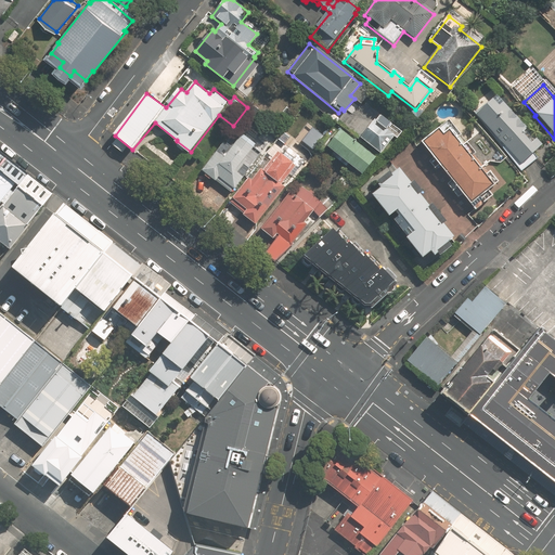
[(494,100),(477,115),(504,145),(502,147),(523,170),(536,158),(532,154),(542,145),(504,103),(500,106),(494,100)]
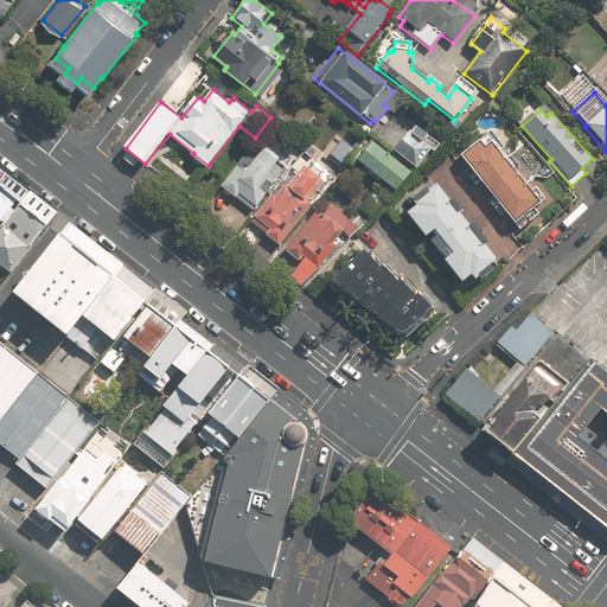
[(411,132),(395,151),(417,168),(433,148),(411,132)]
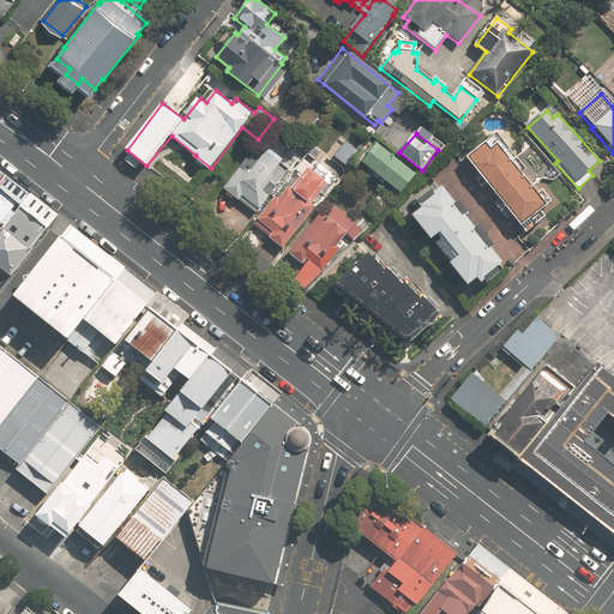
[(485,144),(467,158),(525,232),(543,217),(540,212),(552,203),(542,191),(536,196),(498,146),(492,151),(485,144)]
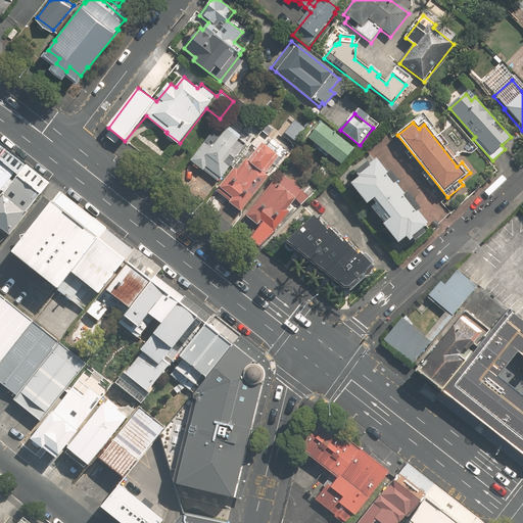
[(353,150),(321,124),(307,140),(340,167),(353,150)]
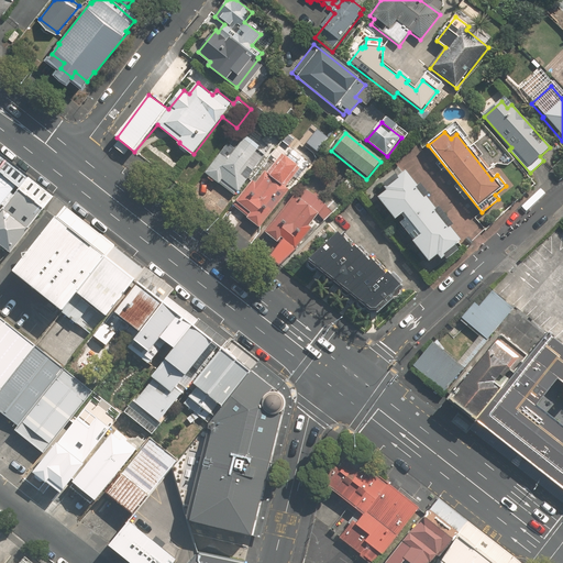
[(227,145),(206,174),(233,195),(236,191),(238,192),(252,173),(251,173),(264,156),(238,135),(229,147),(227,145)]
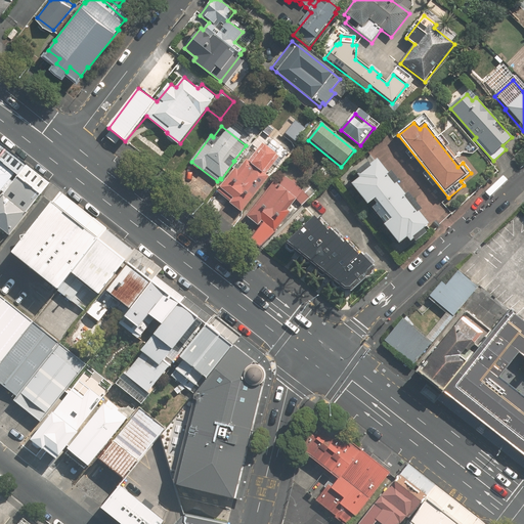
[(262,144),(250,161),(247,159),(238,170),(235,169),(218,192),(230,203),(229,205),(239,214),(269,176),(266,173),(278,157),(262,144)]
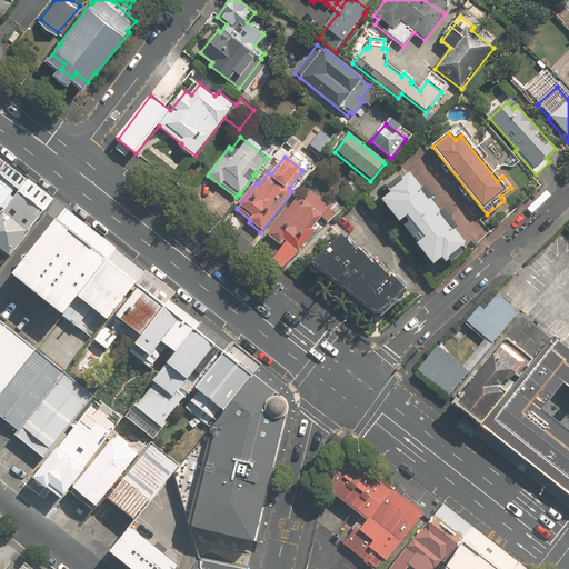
[(0,265),(1,265),(5,268),(48,212),(0,175),(0,265)]
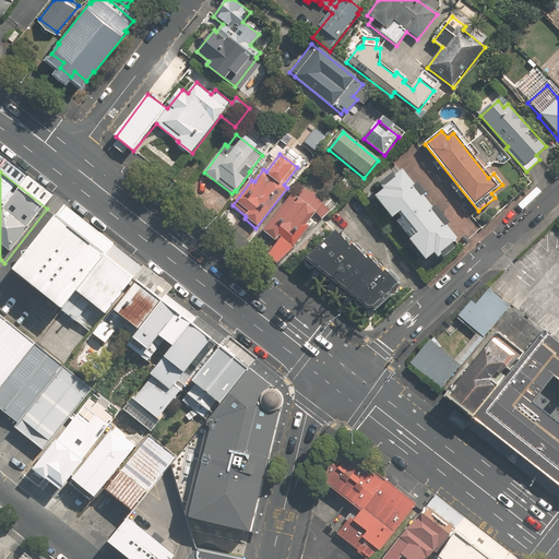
[(453,240),(401,175),(383,188),(387,192),(378,200),(392,218),(399,213),(402,217),(395,222),(425,258),(433,251),(436,254),(453,240)]
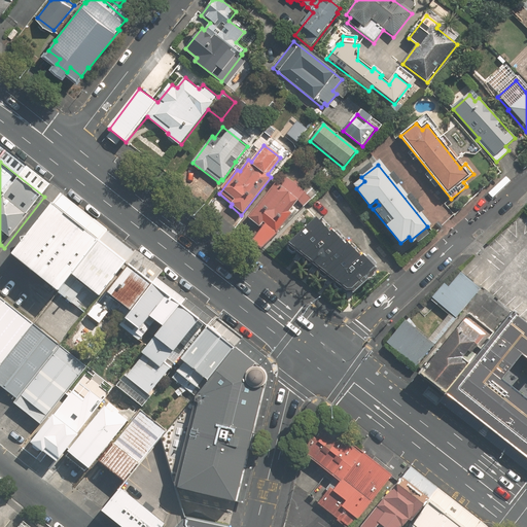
[(305,190),(286,176),(280,184),(277,181),(249,216),(260,225),(262,226),(252,241),(261,248),(295,215),(290,211),(297,201),(305,206),(312,198),(305,191),(305,190)]
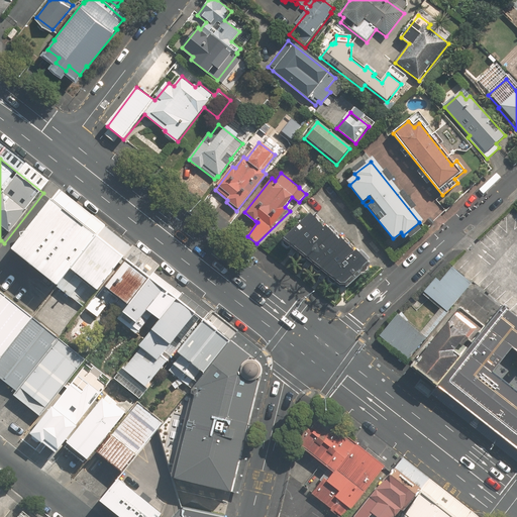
[(12,248),(58,285),(97,235),(52,199),(12,248)]
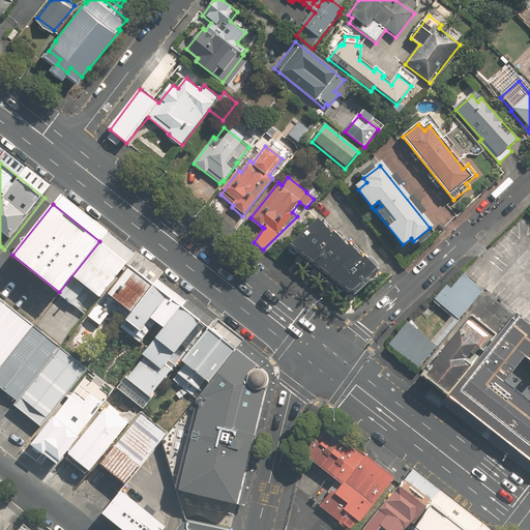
[(332,233),(320,219),(291,246),(353,295),(380,270),(367,257),(365,259),(351,244),(349,246),(334,232),(332,233)]
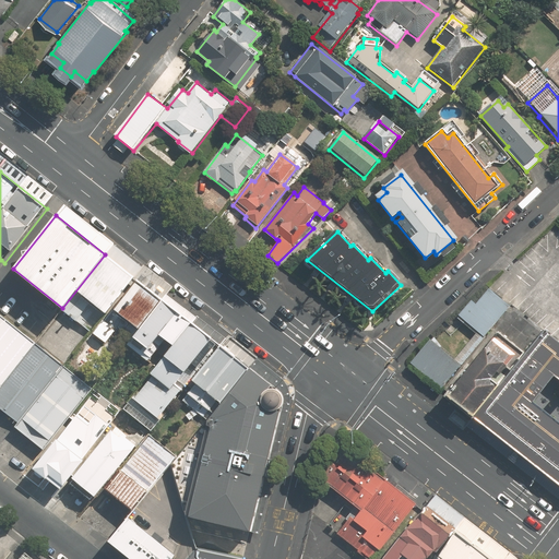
[(106,312),(133,277),(105,254),(62,308),(61,309),(91,332),(106,312)]
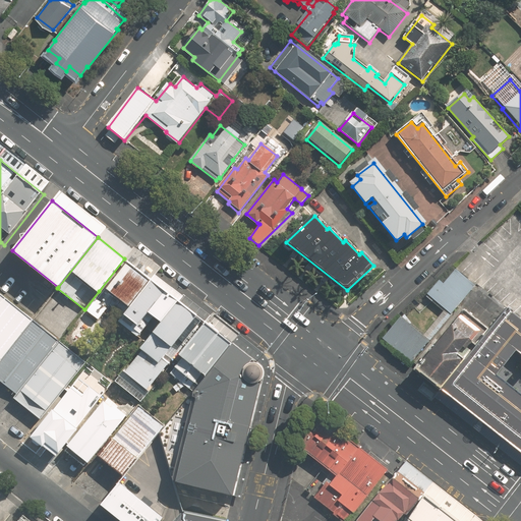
[(111,305),(123,314),(152,280),(124,258),(99,291),(102,293),(89,310),(100,320),(111,305)]
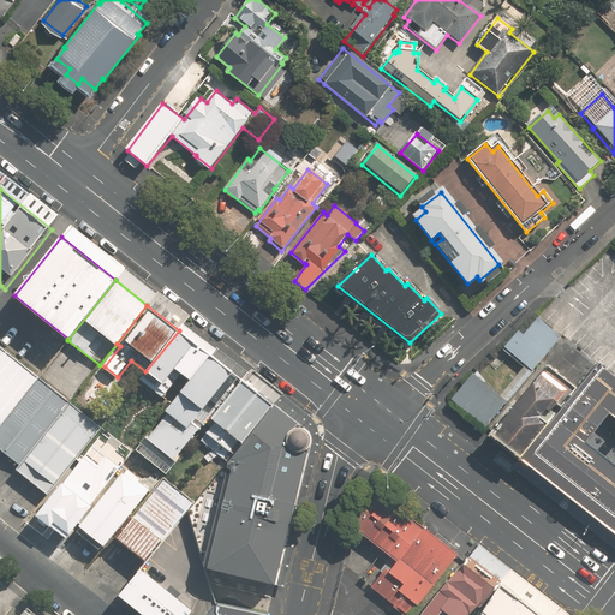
[(454,400),(487,428),(562,336),(539,318),(525,334),(521,330),(505,350),(525,366),(501,395),(476,374),(454,400)]
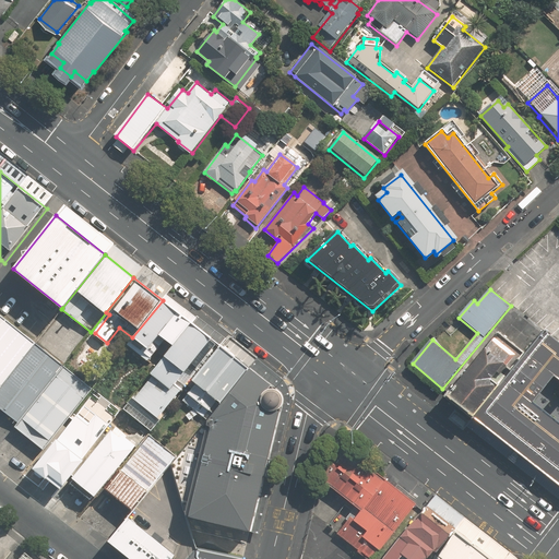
[(174,344),(191,323),(191,322),(163,300),(132,337),(117,358),(133,371),(147,354),(152,357),(167,339),(173,343),(174,344)]
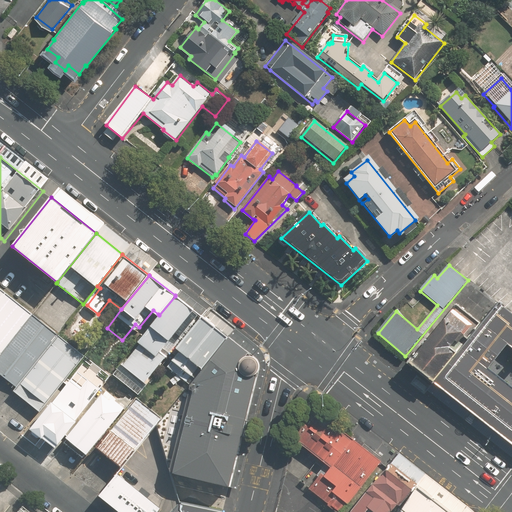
[(0,354),(32,313),(7,293),(0,301),(0,354)]
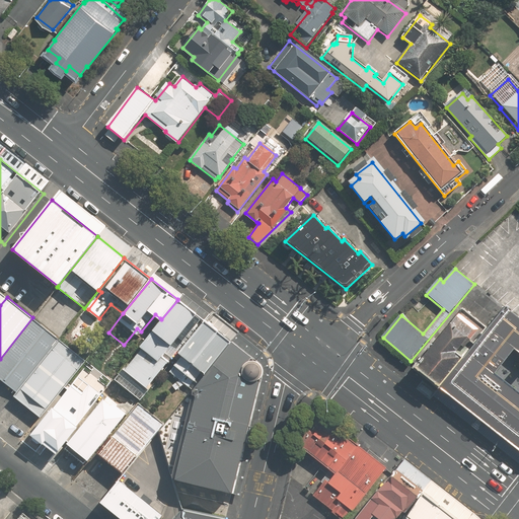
[(179,352),(204,320),(177,299),(177,300),(161,319),(141,346),(144,348),(127,370),(123,367),(112,381),(139,401),(179,352)]
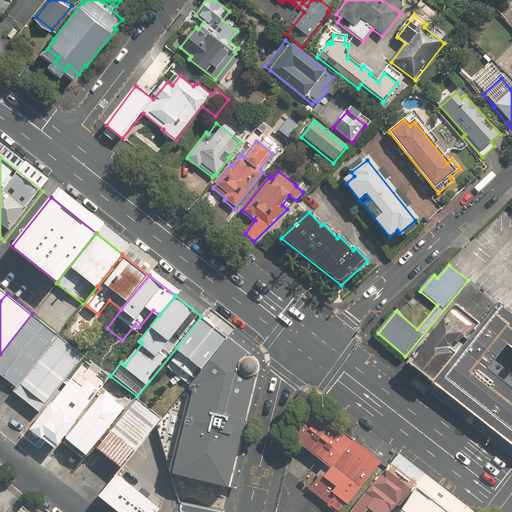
[(511,315),(496,302),(481,321),(432,382),(511,444),(511,315)]
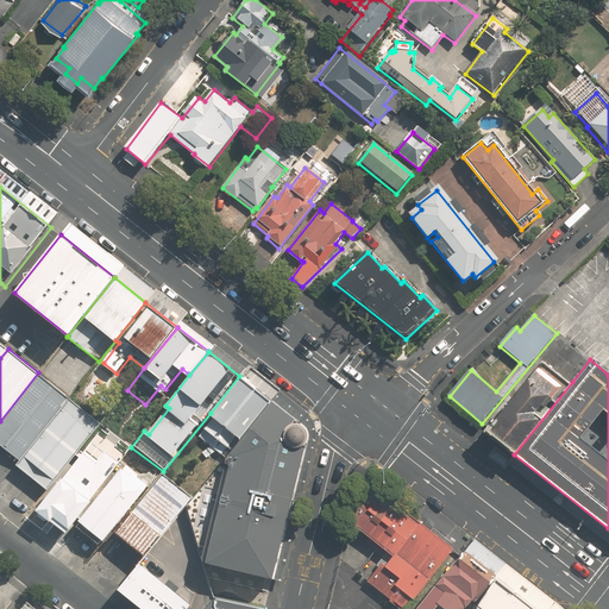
[(514,454),(572,382),(546,362),(539,371),(535,368),(485,432),(514,454)]
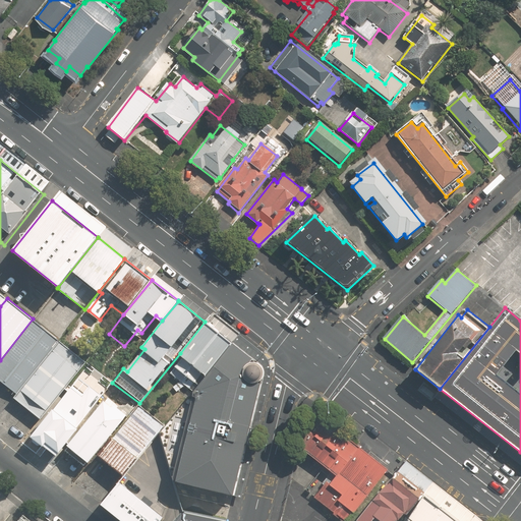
[(33,319),(0,360),(0,381),(16,394),(60,341),(33,319)]
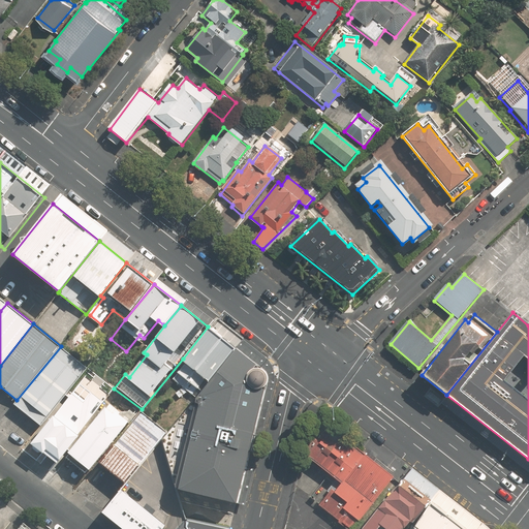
[(208,378),(210,380),(236,348),(208,327),(183,359),(187,363),(174,379),(193,396),(208,378)]
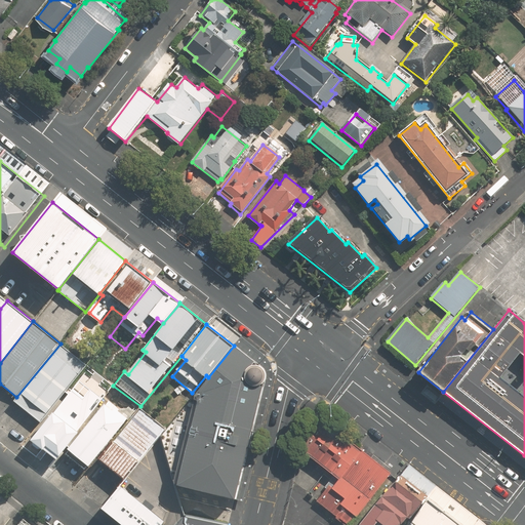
[(66,391),(74,380),(87,365),(61,344),(16,397),(14,400),(41,421),(66,391)]
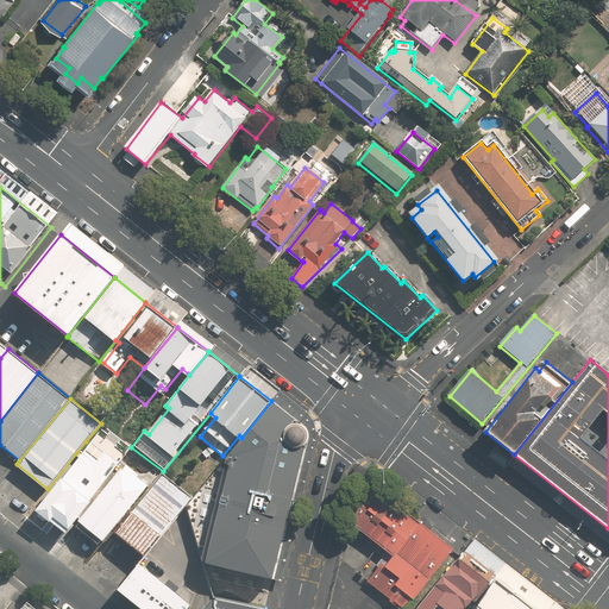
[(236,445),(206,563),(272,578),(309,431),(271,401),(242,438),(236,445)]
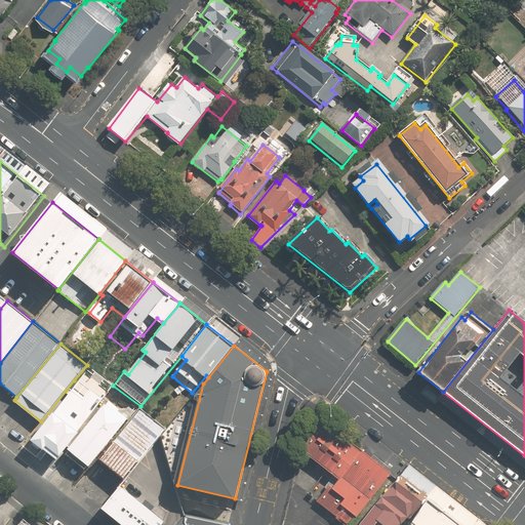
[(97,373),(87,365),(77,377),(81,381),(82,379),(88,385),(97,373)]
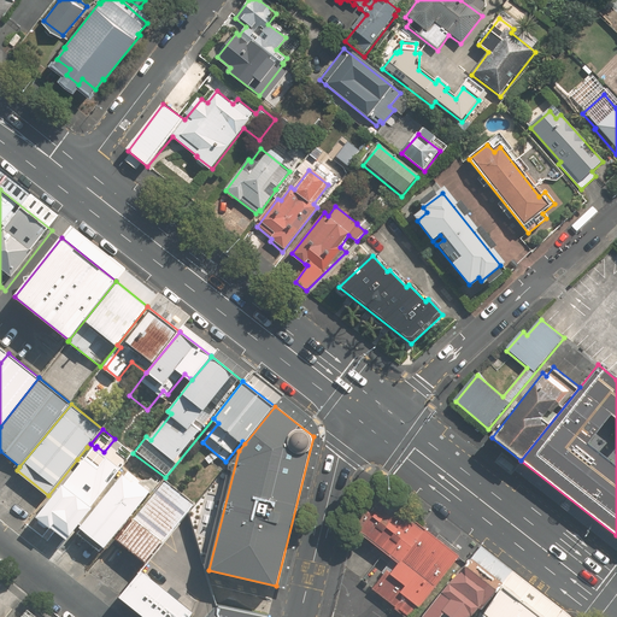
[(87,447),(77,459),(86,466),(95,454),(87,447)]
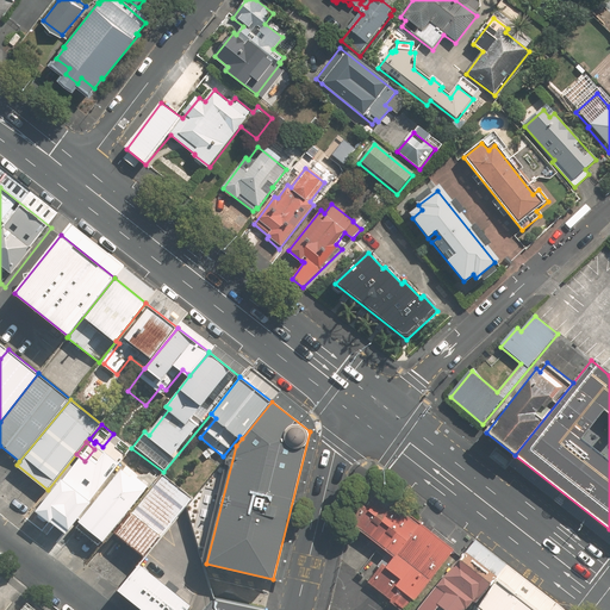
[(101,475),(80,458),(73,467),(69,465),(33,509),(60,530),(63,526),(66,528),(88,500),(83,497),(94,485),(101,475)]
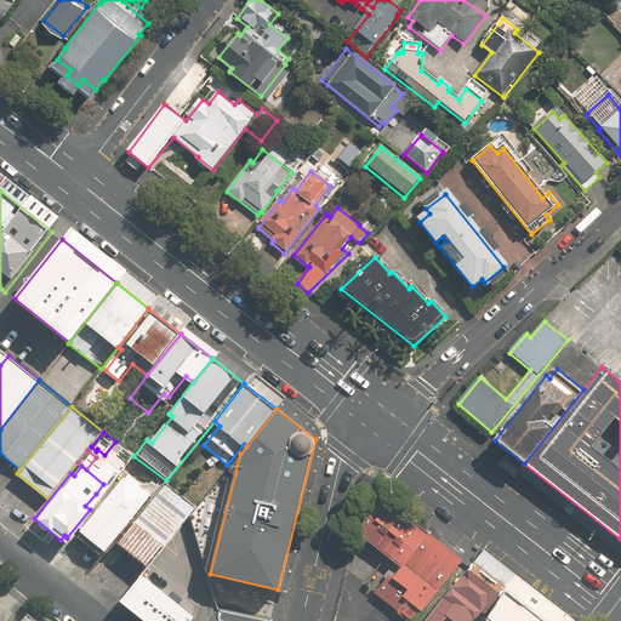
[(142,480),(131,472),(125,479),(123,477),(80,529),(104,548),(146,497),(148,499),(148,500),(159,486),(158,486),(151,480),(142,480)]
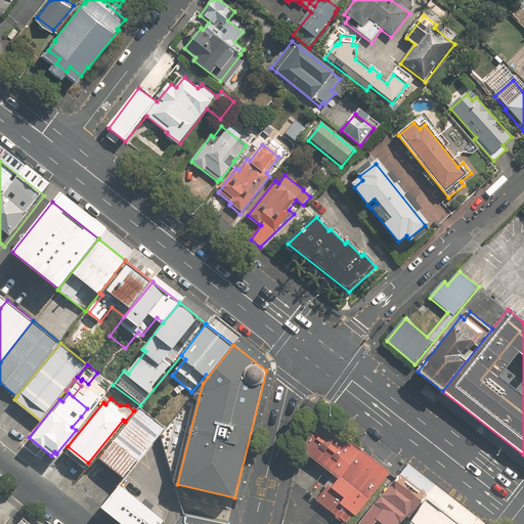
[(98,454),(126,477),(160,435),(167,427),(140,405),(98,454)]
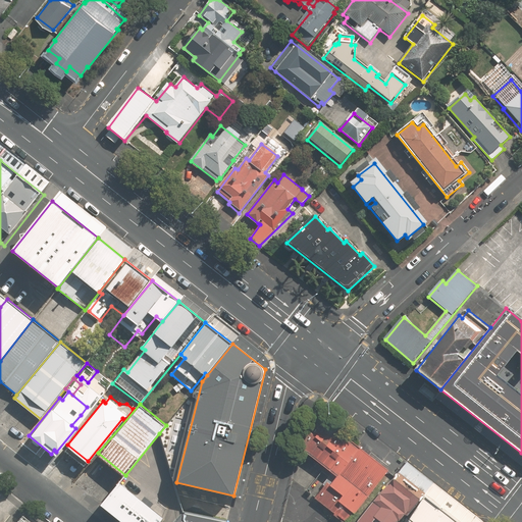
[(401,521),(407,515),(410,516),(424,494),(397,473),(360,521),(361,521),(401,521)]
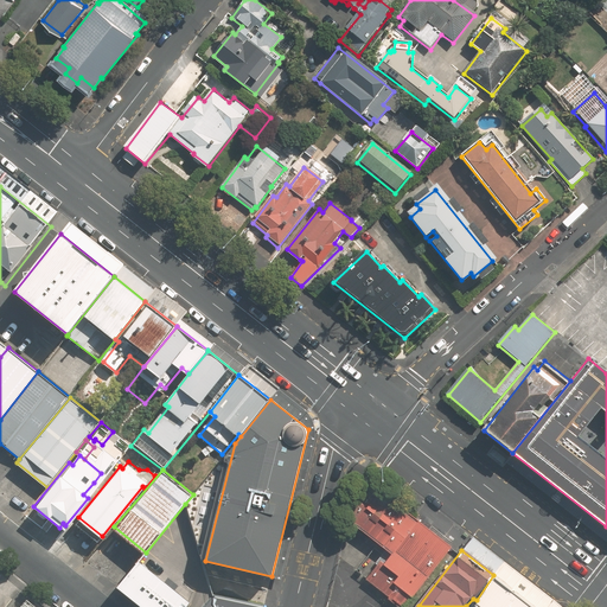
[(141,563),(120,589),(141,606),(187,606),(191,602),(141,563)]
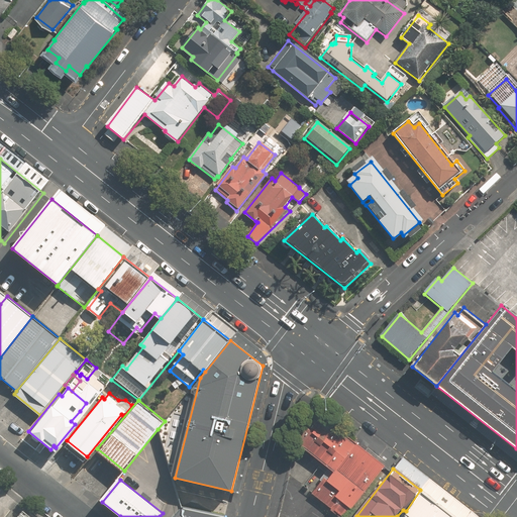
[(454,516),(420,490),(406,511),(402,516),(454,516)]
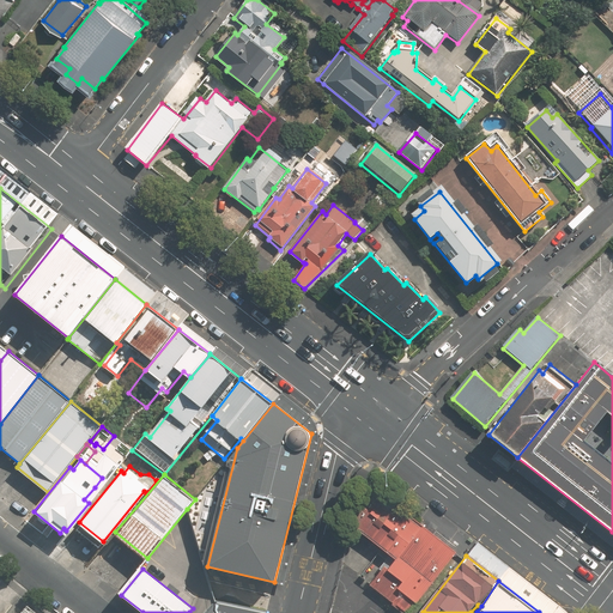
[(265,612),(266,608),(218,600),(206,612),(265,612)]
